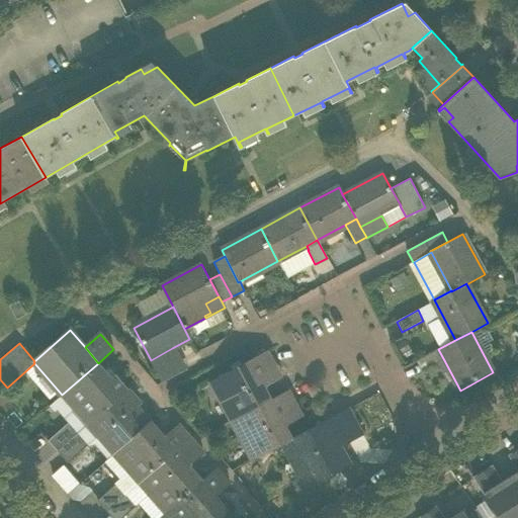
[(151,360),(157,371),(178,360),(172,348),(151,360)]
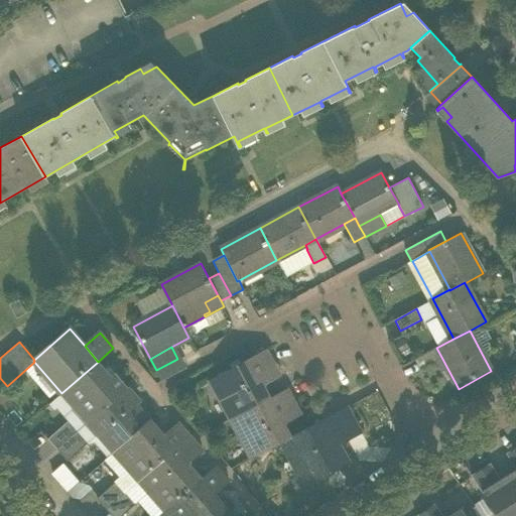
[(415,359),(421,371),(442,359),(436,348),(415,359)]
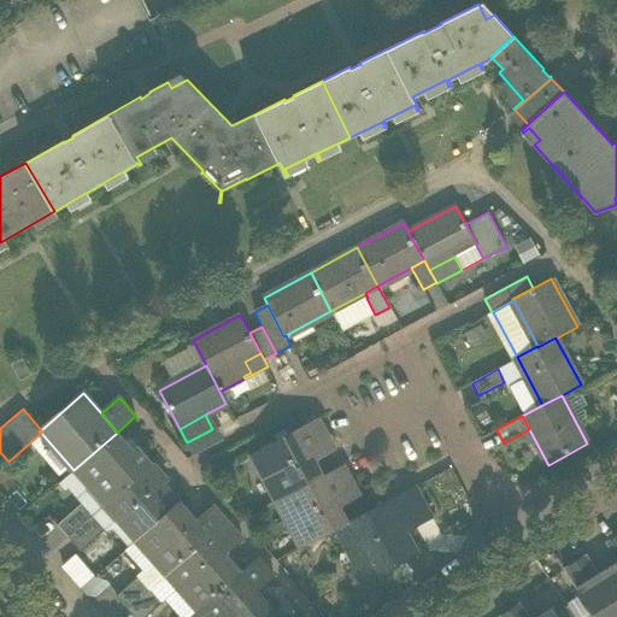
[(292,433),(299,447),(325,433),(317,418),(292,433)]
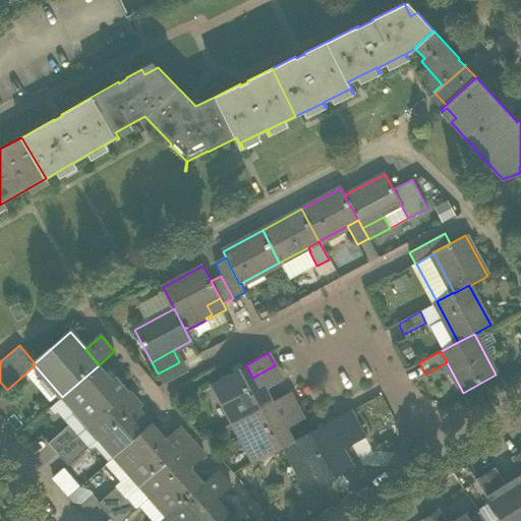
[(185,373),(179,362),(158,373),(163,385),(185,373)]
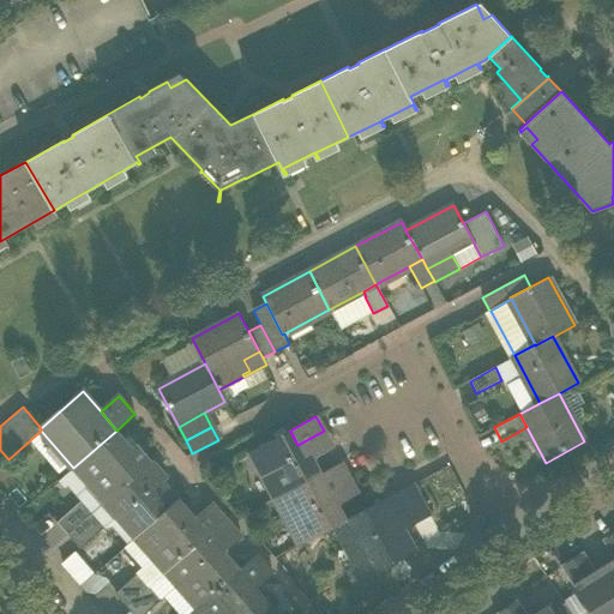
[(96,483),(109,499),(151,462),(137,445),(132,449),(116,431),(73,468),(91,488),(96,483)]
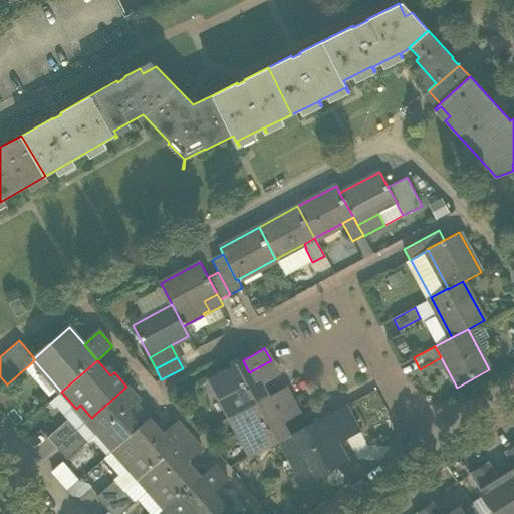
[(209,378),(230,418),(263,400),(268,398),(267,397),(261,384),(262,379),(266,380),(278,373),(271,360),(249,372),(243,360),(209,378)]
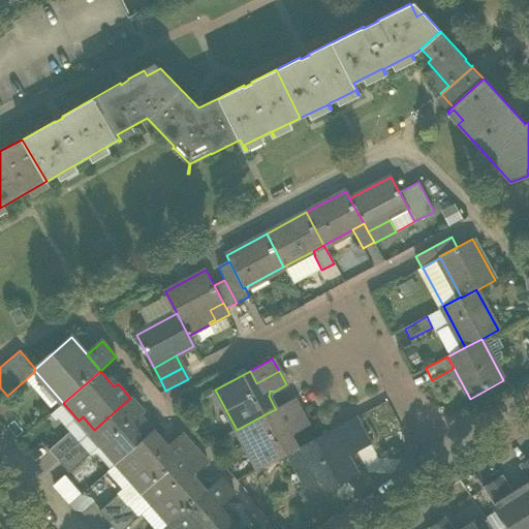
[(100,446),(116,463),(154,431),(146,423),(144,425),(137,417),(144,412),(130,398),(94,430),(90,433),(90,434),(95,430),(105,442),(100,446)]
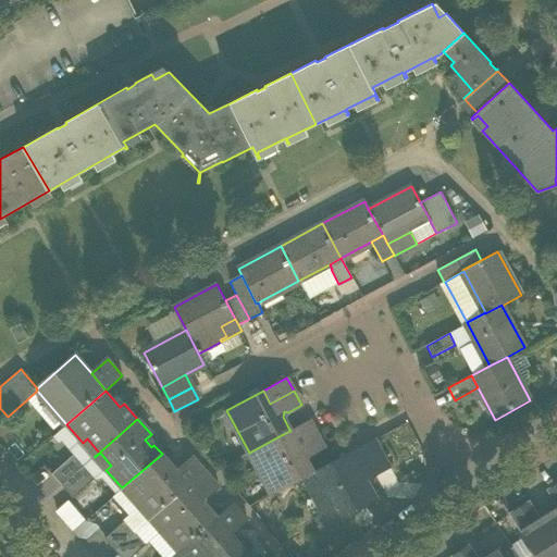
[(285,433),(293,446),(316,433),(309,420),(289,430),(291,431),(285,433)]
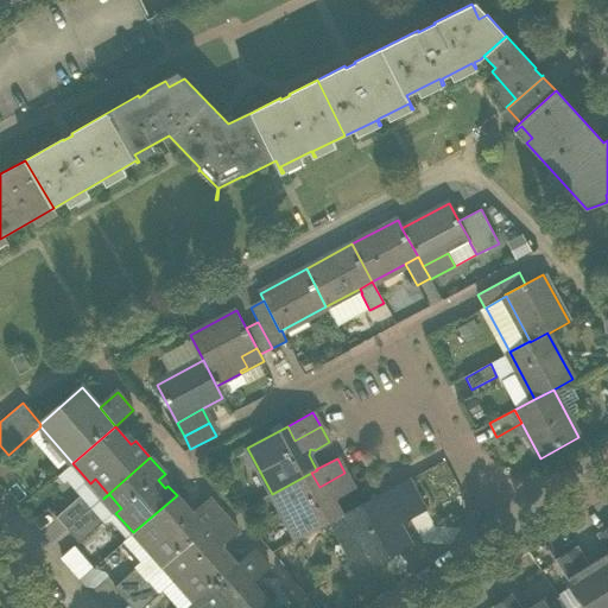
[(320,487),(311,473),(272,494),(297,540),(330,523),(341,517),(333,500),(335,494),(340,495),(353,488),(344,473),(320,487)]
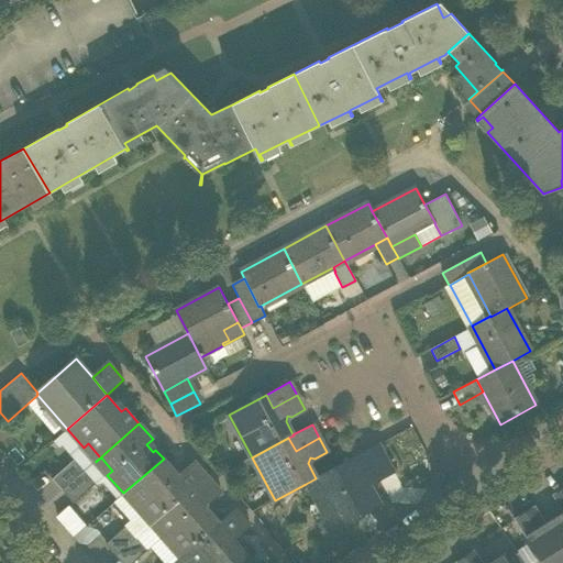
[(366,451),(381,479),(395,472),(379,444),(366,451)]
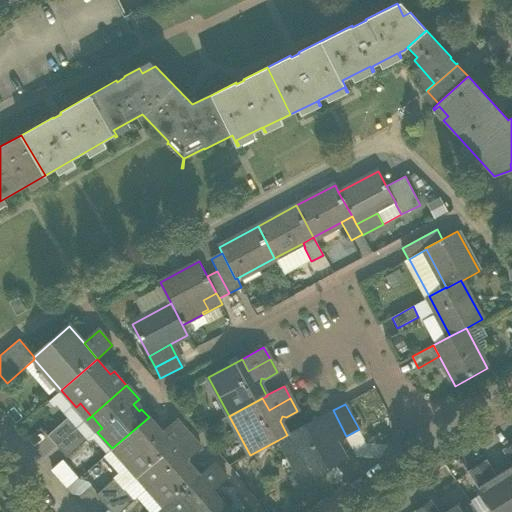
[(333,410),(287,435),(278,440),(289,460),(300,454),(312,477),(348,458),(338,440),(346,436),(333,410)]
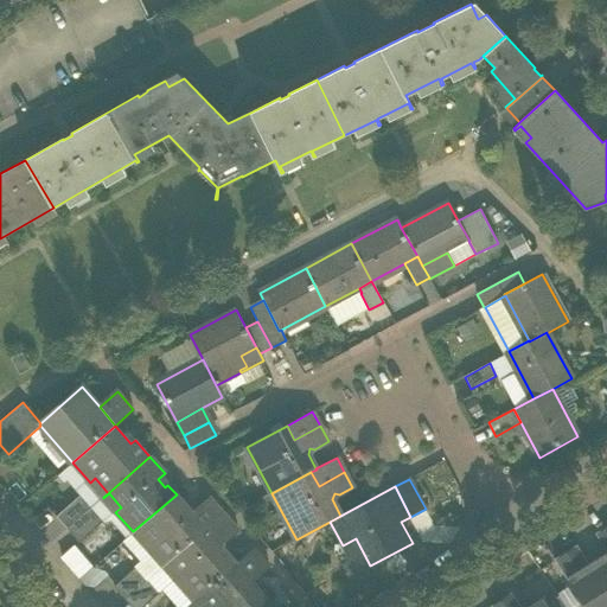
[(103,498),(115,512),(121,508),(109,493),(103,498)]
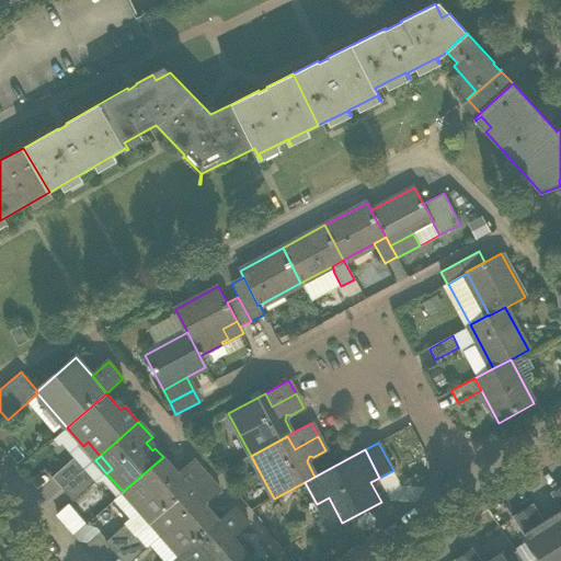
[(52,477),(63,489),(86,468),(76,457),(52,477)]
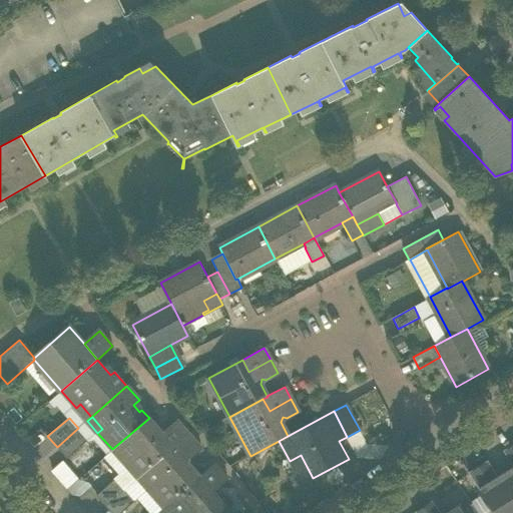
[(143,474),(146,472),(189,434),(176,419),(161,432),(149,418),(112,449),(128,468),(134,463),(143,474)]
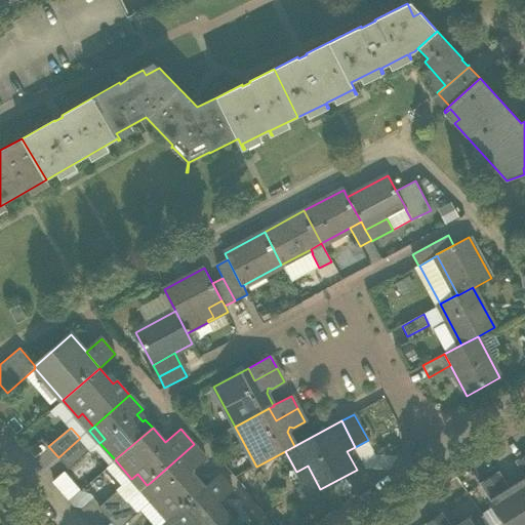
[(90,450),(80,438),(58,457),(68,469),(90,450)]
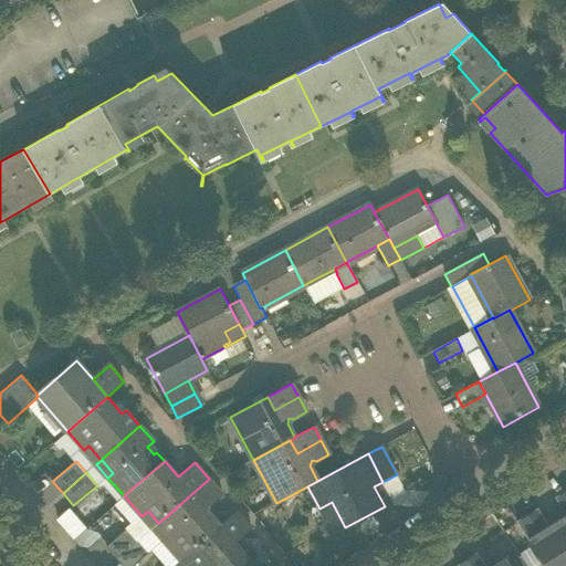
[(165,543),(180,561),(221,525),(207,509),(222,494),(209,479),(161,521),(174,535),(165,543)]
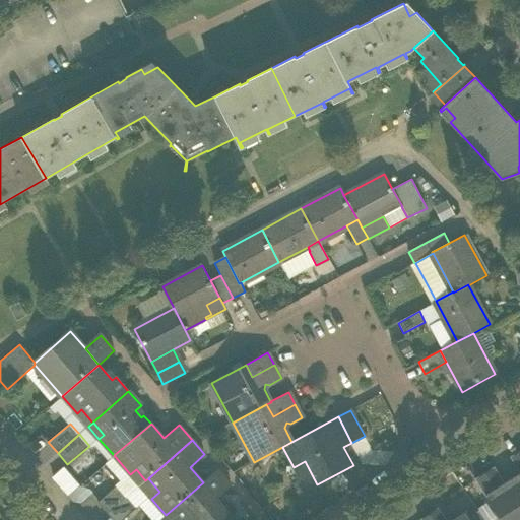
[(519,450),(510,457),(519,471),(519,450)]
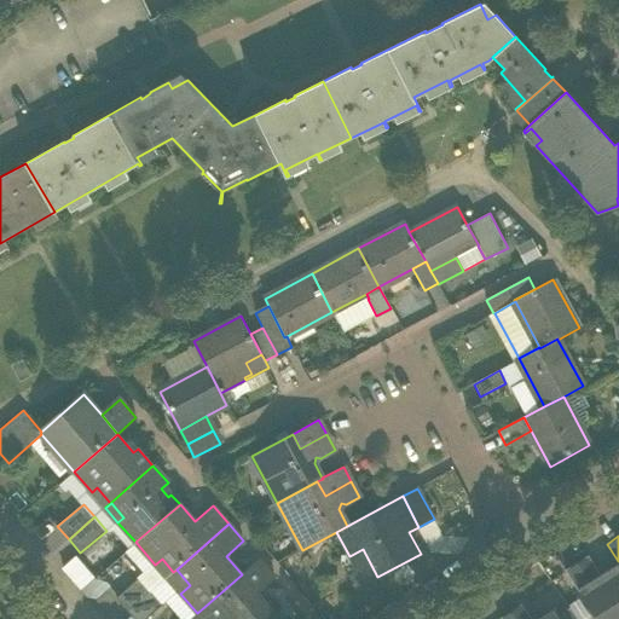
[(364,584),(377,577),(363,549),(350,556),(364,584)]
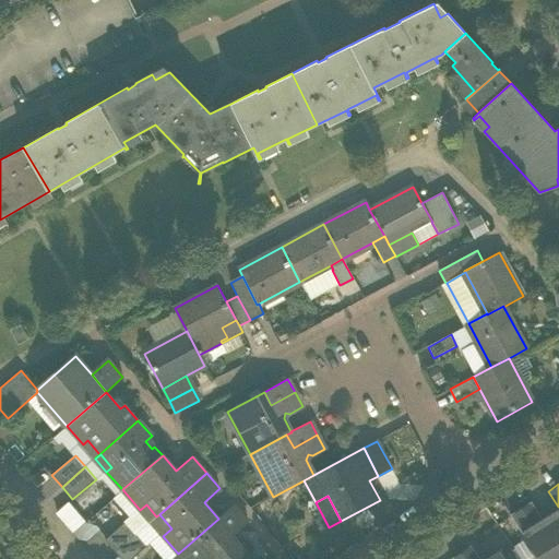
[(84,540),(96,527),(66,501),(55,514),(84,540)]
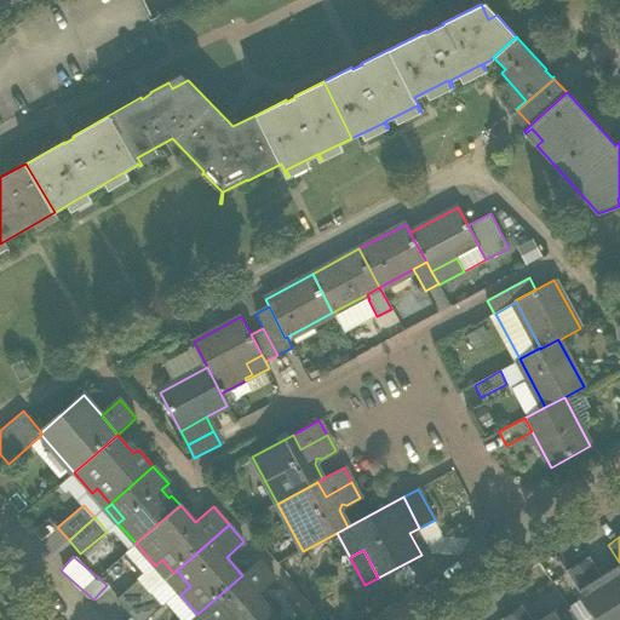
[(566,570),(579,591),(601,578),(587,557),(566,570)]
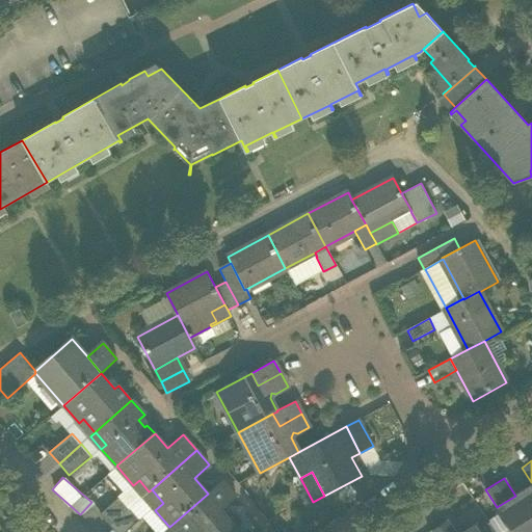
[(139,480),(133,485),(143,497),(149,491),(139,480)]
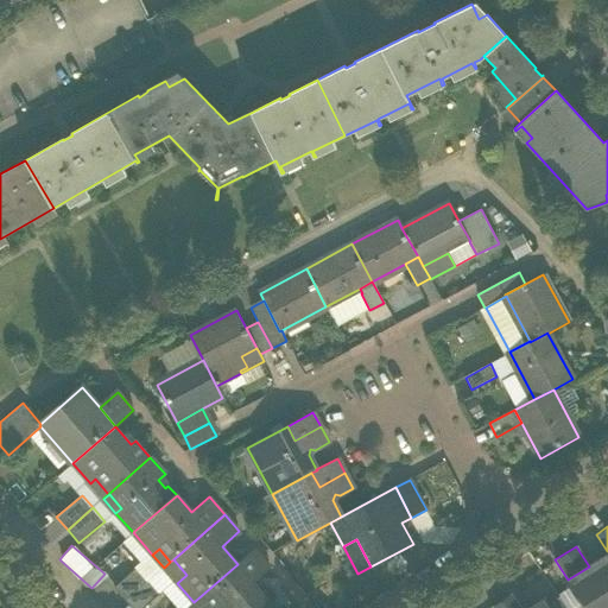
[(254,549),(238,564),(194,602),(198,607),(263,607),(270,602),(252,582),(270,567),(254,549)]
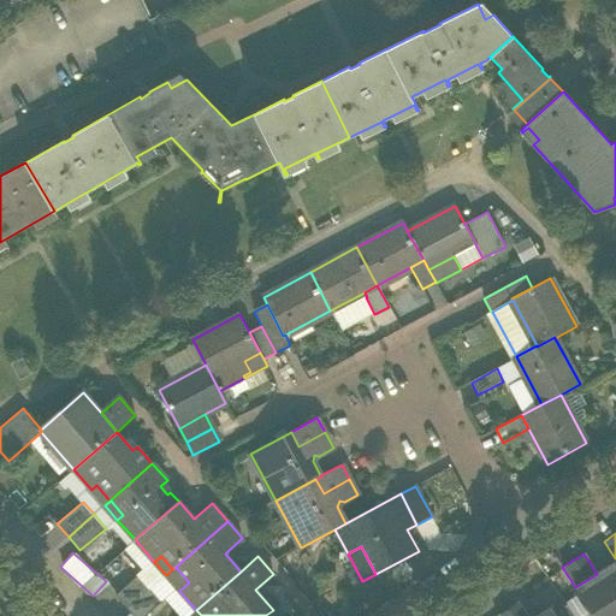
[(593,615),(615,615),(615,562),(597,574),(575,587),(593,615)]
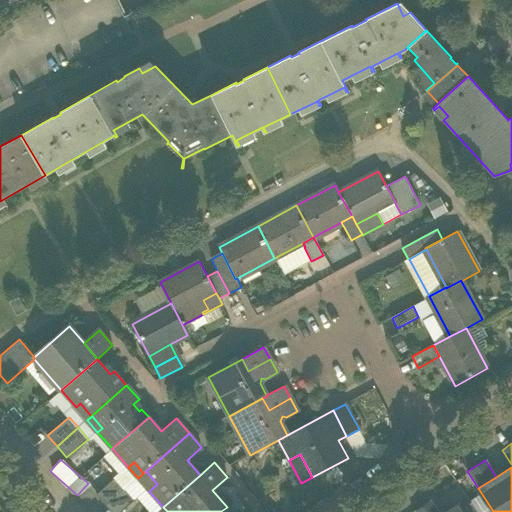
[(143,473),(138,478),(149,491),(157,484),(146,471),(143,473)]
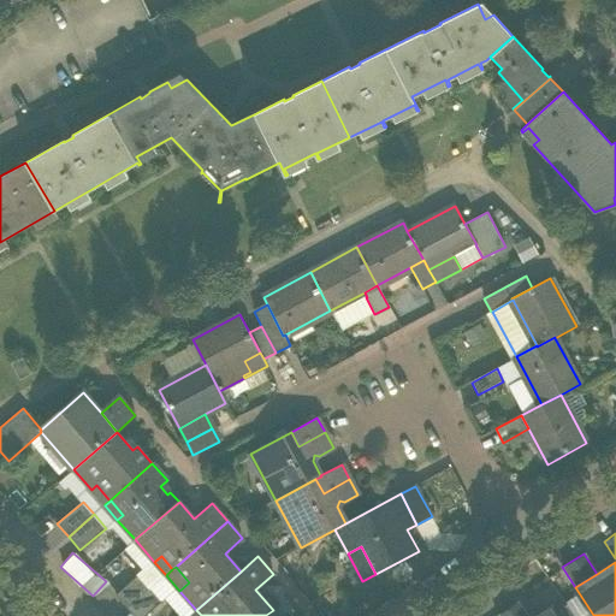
[(116,594),(128,608),(149,588),(137,575),(116,594)]
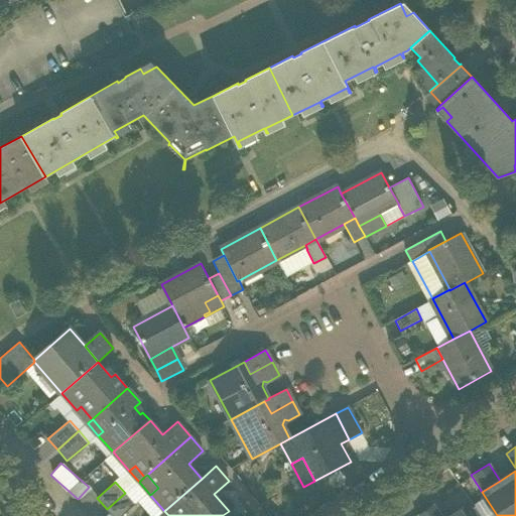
[(122,515),(135,505),(125,493),(107,509),(112,515),(122,515)]
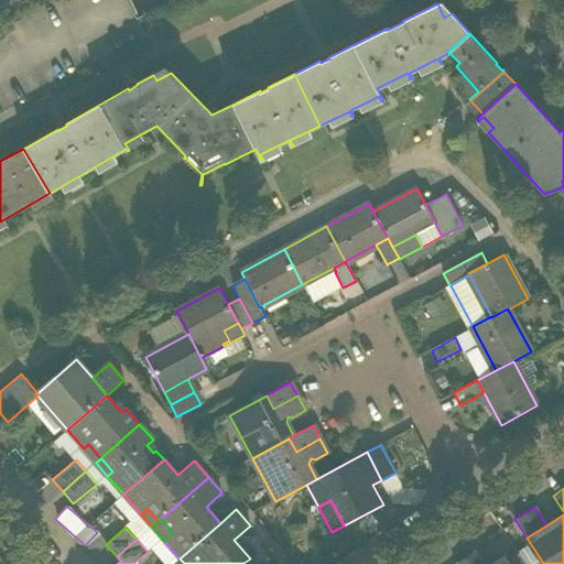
[(454,563),(484,563),(475,550),(454,563)]
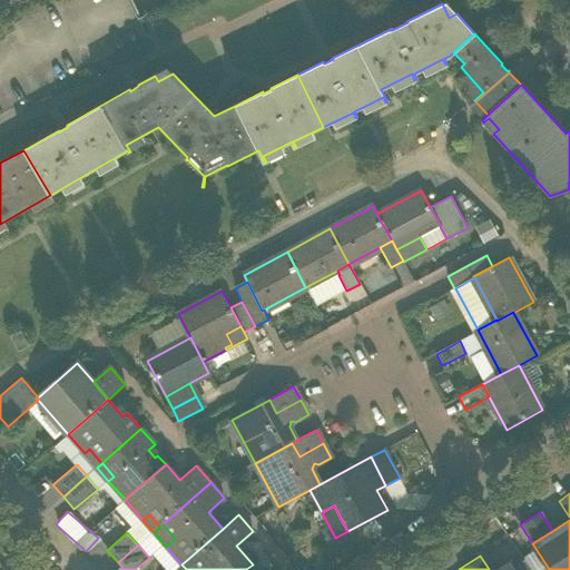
[(518,564),(521,569),(532,569),(526,560),(518,564)]
